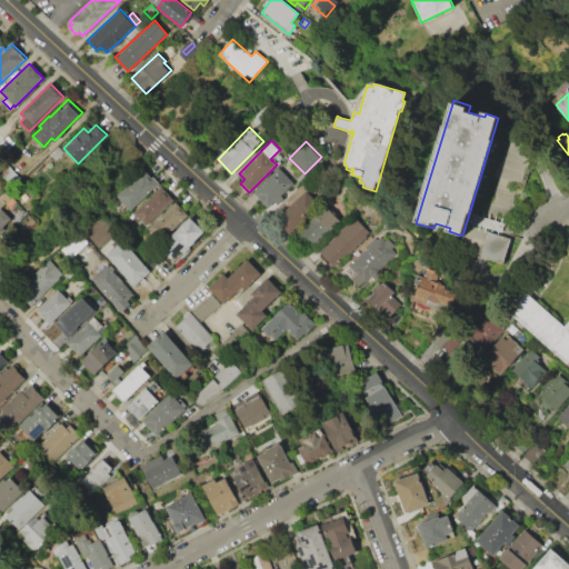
[(21,179),(12,188),(0,175),(0,172),(8,165),(21,179)]
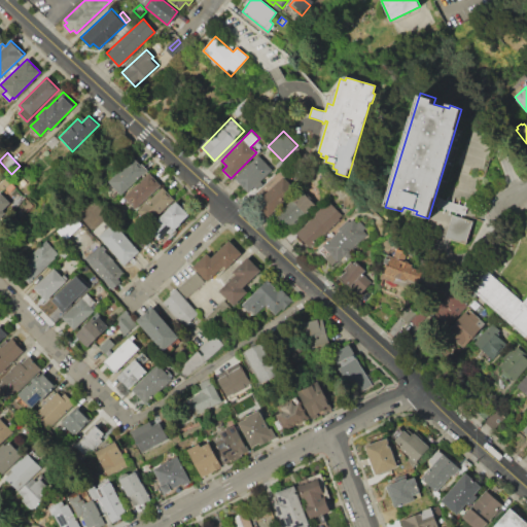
[(258,154),(272,168),(259,180),(262,183),(255,190),(252,187),(247,192),(234,179),(258,154)]
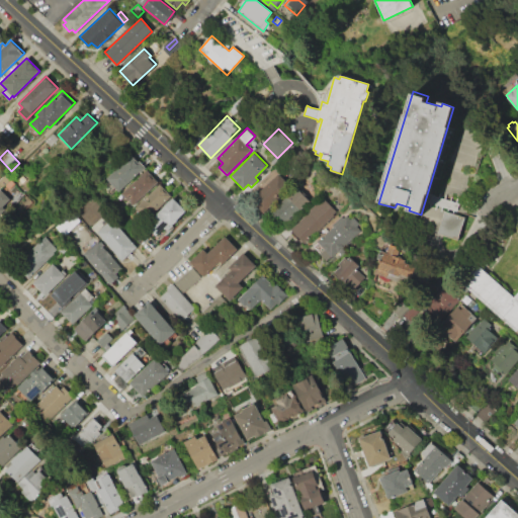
[(146,168),(119,192),(106,179),(133,154),(146,168)]
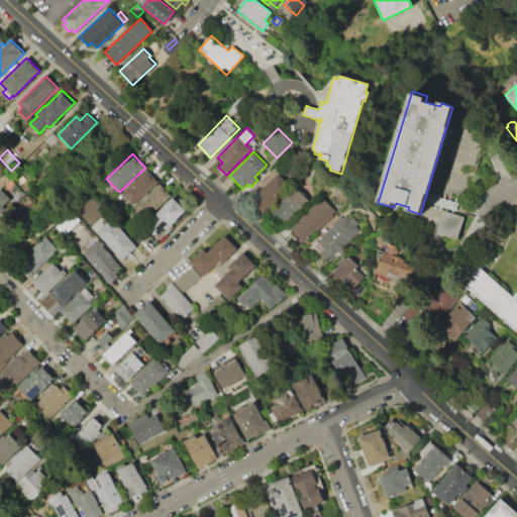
[(146,169),(159,182),(133,206),(121,193),(146,169)]
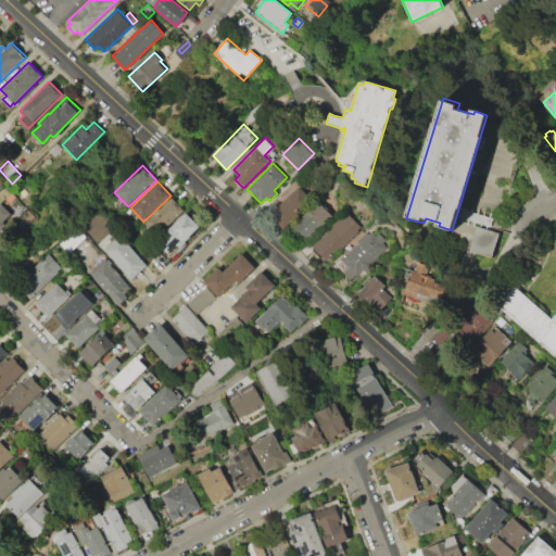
[(0,192),(7,186),(12,191),(3,200),(0,197),(0,192)]
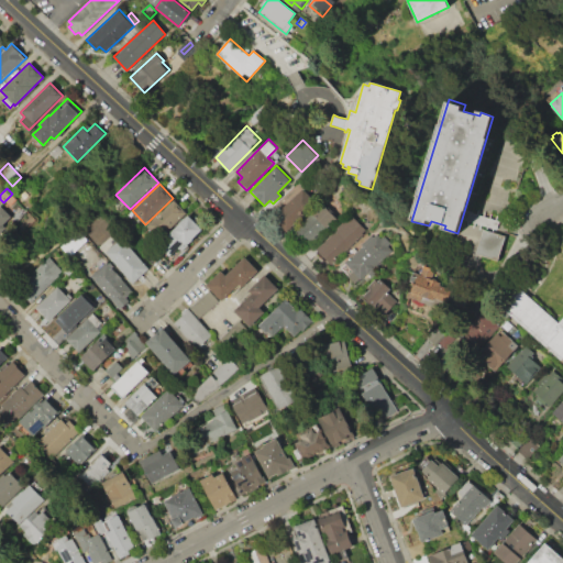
[(302,189),(315,201),(286,231),(274,218),(302,189)]
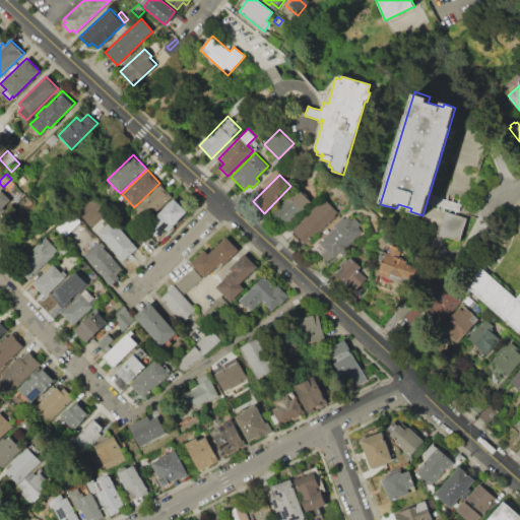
[(14,184),(8,190),(5,186),(10,181),(14,184)]
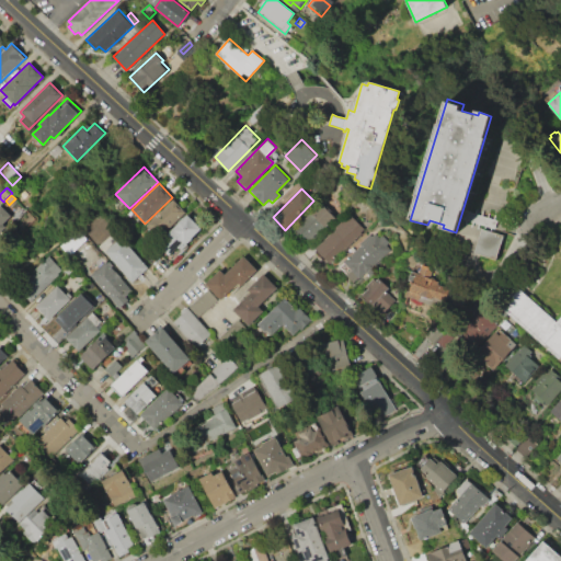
[(173,199),(185,213),(160,238),(147,225),(173,199)]
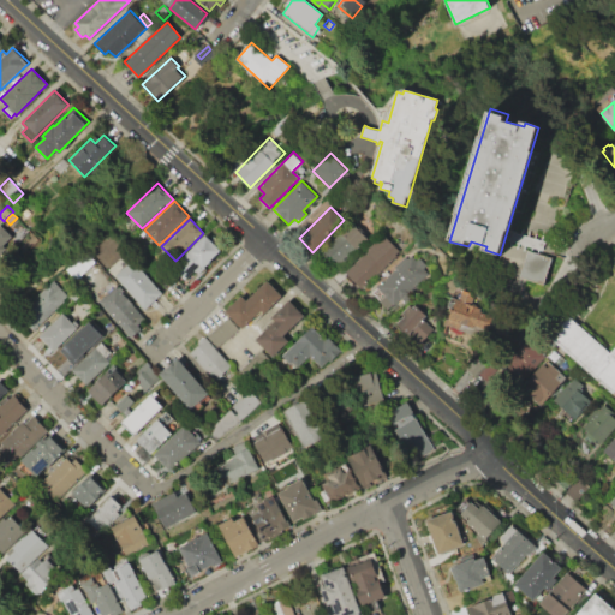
[(352,222),(365,237),(335,267),(321,254),(352,222)]
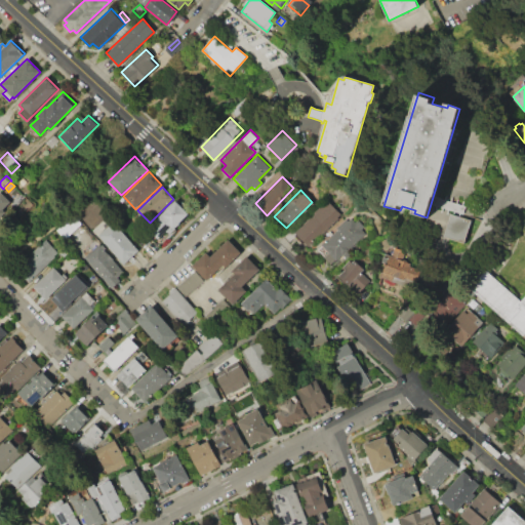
[(0,193),(2,191),(13,202),(0,215),(0,193)]
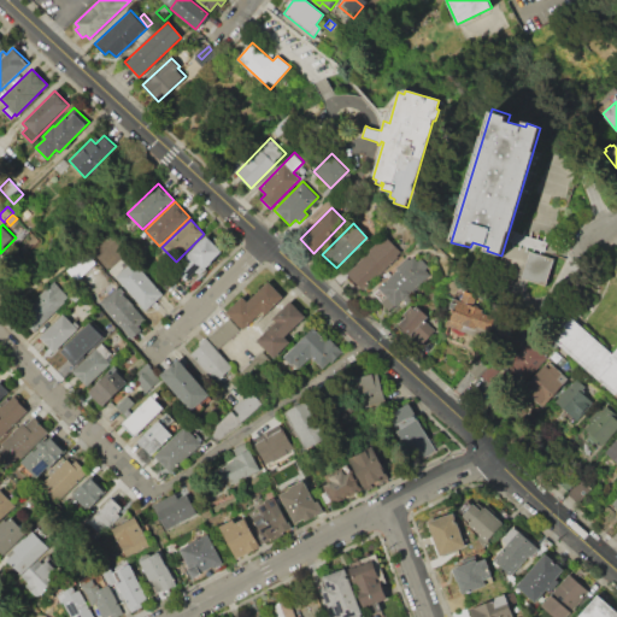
[(206,236),(222,252),(198,276),(194,272),(186,281),(180,275),(188,266),(182,259),(206,236)]
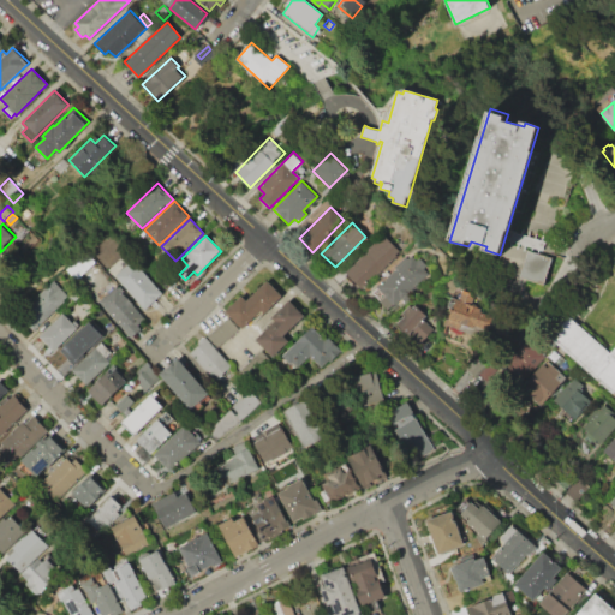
[(346,274),(384,236),(399,251),(360,288),(346,274)]
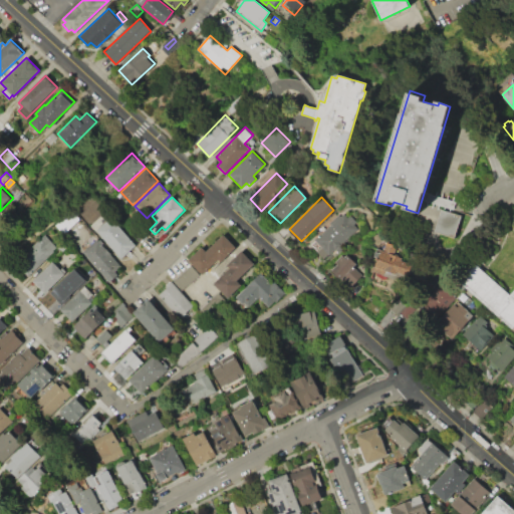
[(441,209),(462,216),(455,238),(435,231),(441,209)]
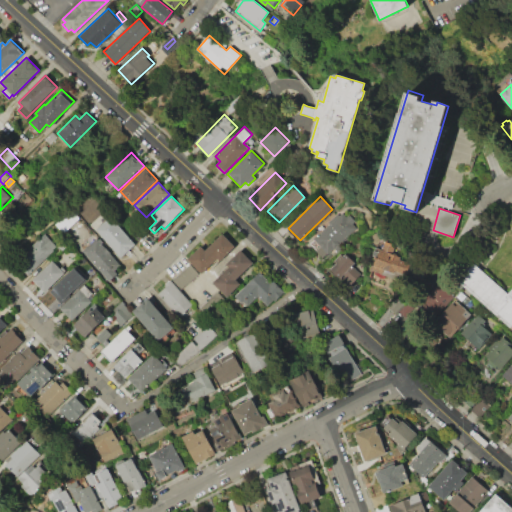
[(62,232),(78,218),(70,209),(54,223),(62,232)]
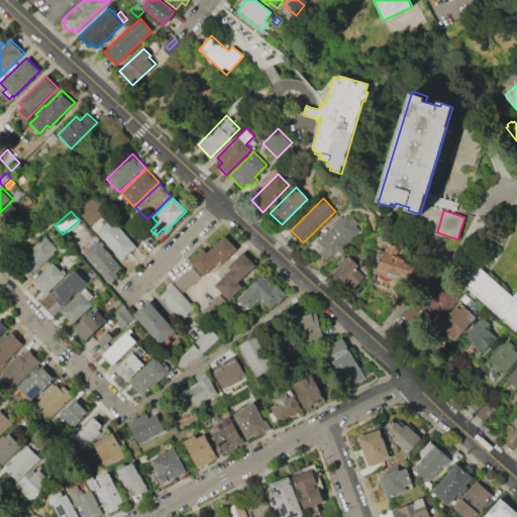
[(345,215),(348,218),(351,215),(358,223),(356,225),(358,228),(327,261),(319,252),(323,248),(318,242),(345,215)]
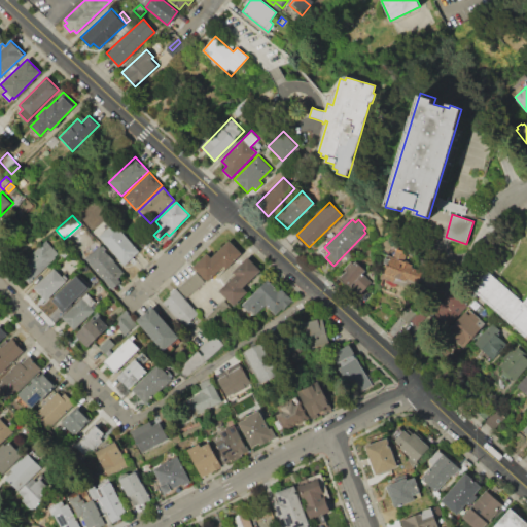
[(99,237),(112,222),(139,250),(125,264),(99,237)]
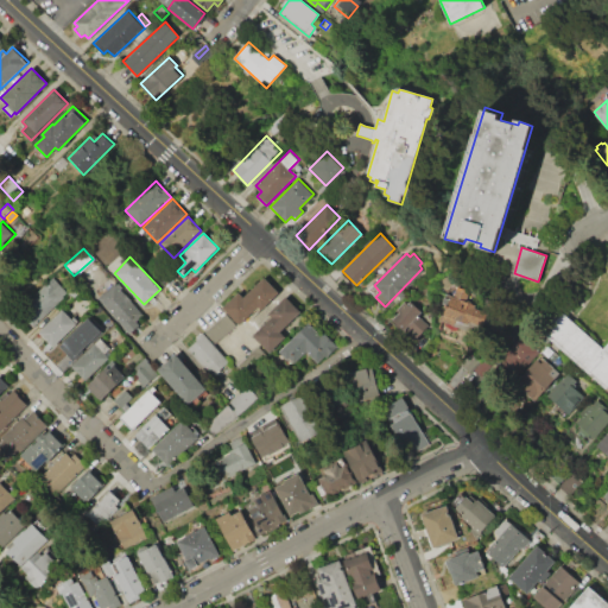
[(157,276),(164,268),(172,278),(165,285),(157,276)]
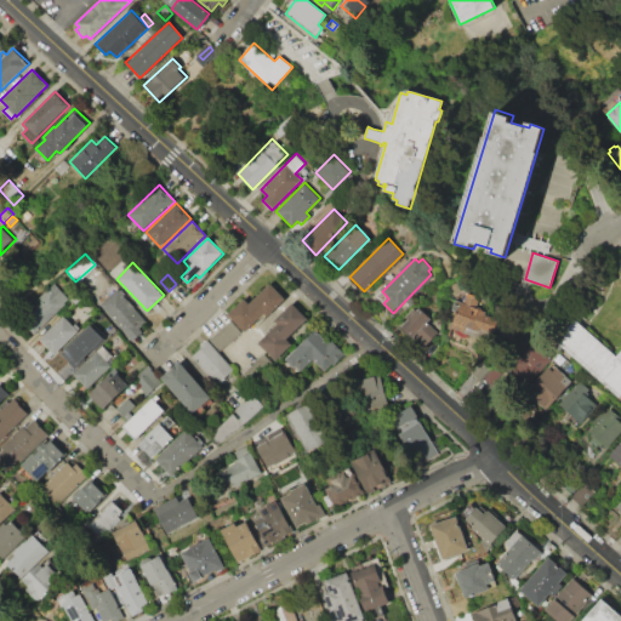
[(245,331),(228,314),(244,298),(249,303),(271,283),(285,298),(267,315),(263,313),(245,331)]
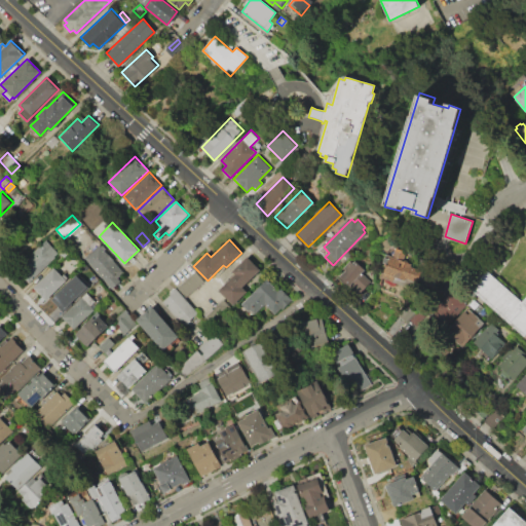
[(29,282),(17,270),(46,241),(58,254),(29,282)]
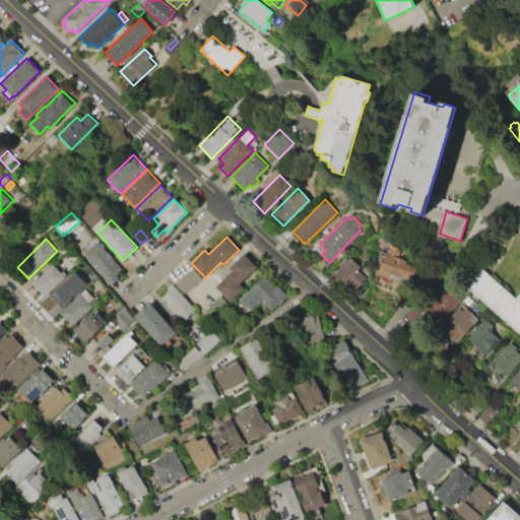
[(58,248),(66,240),(72,246),(64,254),(58,248)]
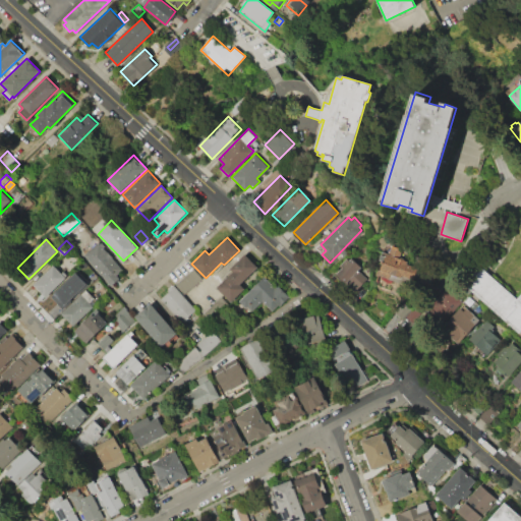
[(84,256),(99,241),(104,246),(103,248),(125,272),(112,285),(84,256)]
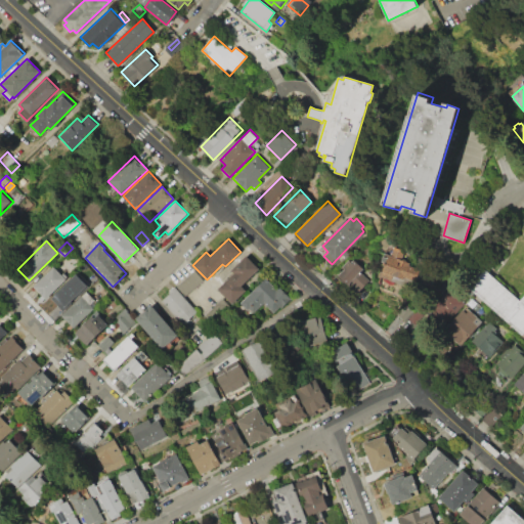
[(377,289),(395,245),(409,251),(405,261),(421,268),(407,301),(377,289)]
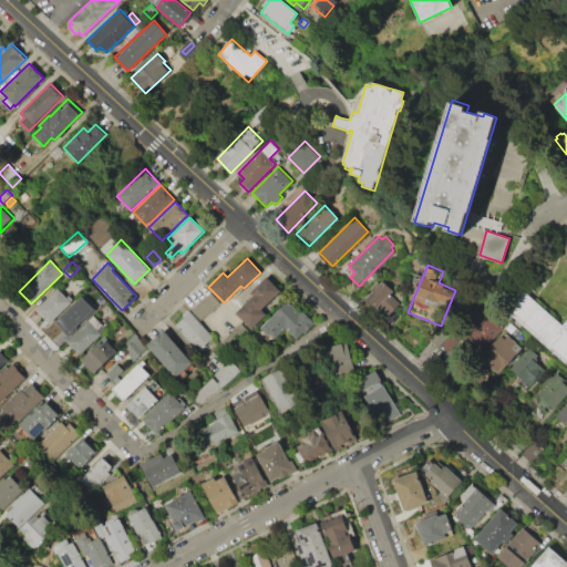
[(280,291),(261,310),(265,313),(250,328),(236,312),(253,296),(249,292),(266,277),(280,291)]
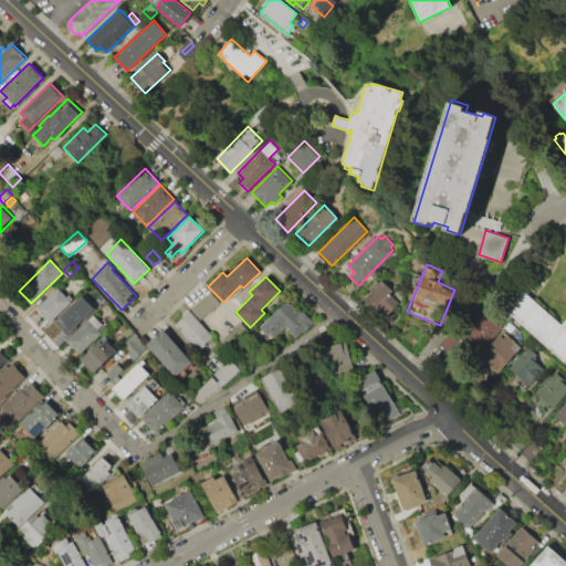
[(398,303),(385,316),(366,297),(373,291),(369,289),(379,278),(391,291),(389,293),(398,303)]
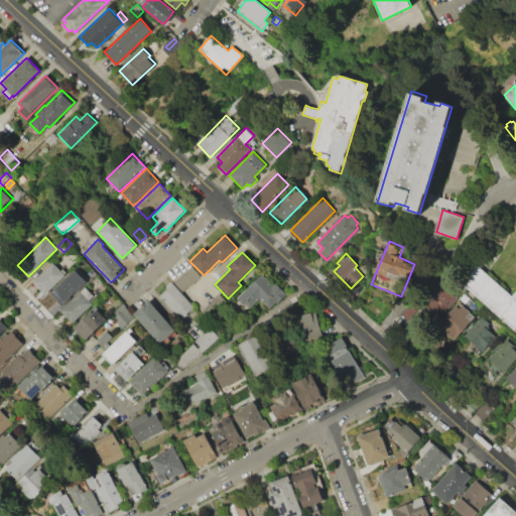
[(80,263),(84,260),(89,266),(86,269),(80,263)]
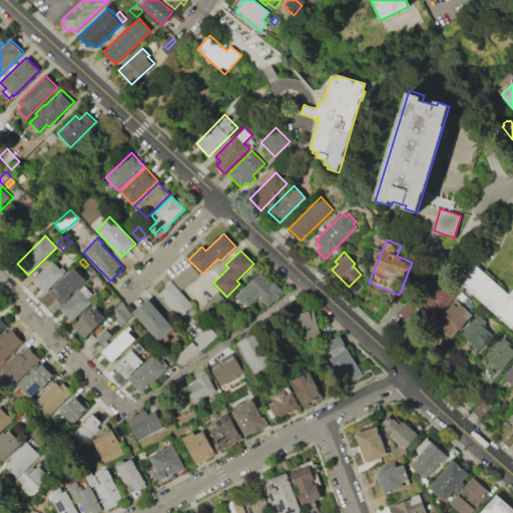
[(52,262),(54,264),(55,263),(59,267),(58,268),(59,269),(62,267),(66,271),(45,292),(33,280),(52,262)]
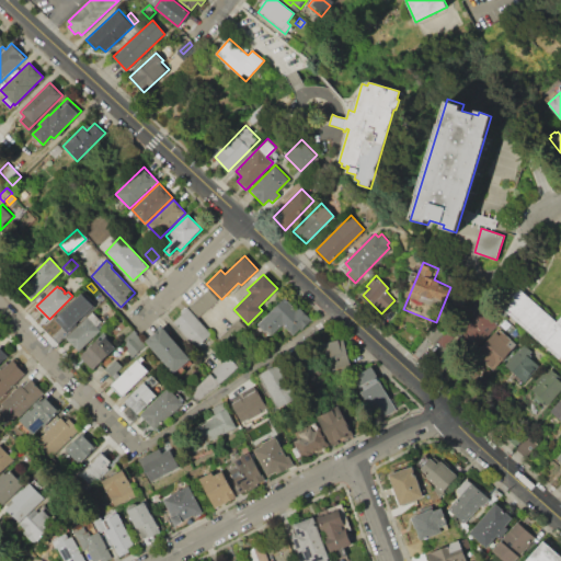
[(560,317),(557,322),(517,288),(501,307),(559,358),(560,355),(560,317)]
